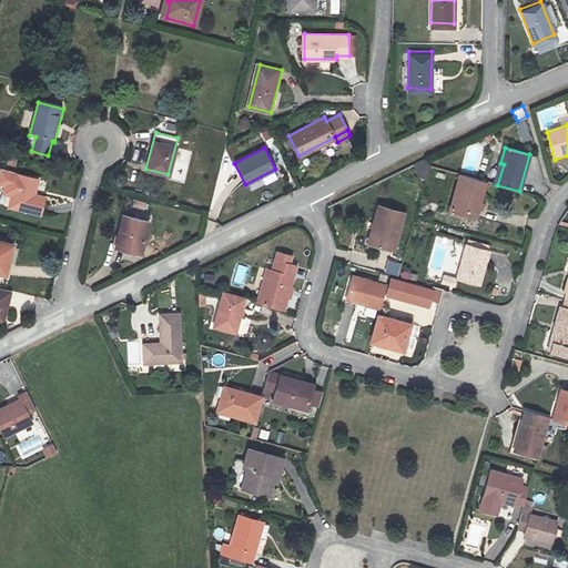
[(495,184),(497,185),(504,164),(500,163),(495,184)]
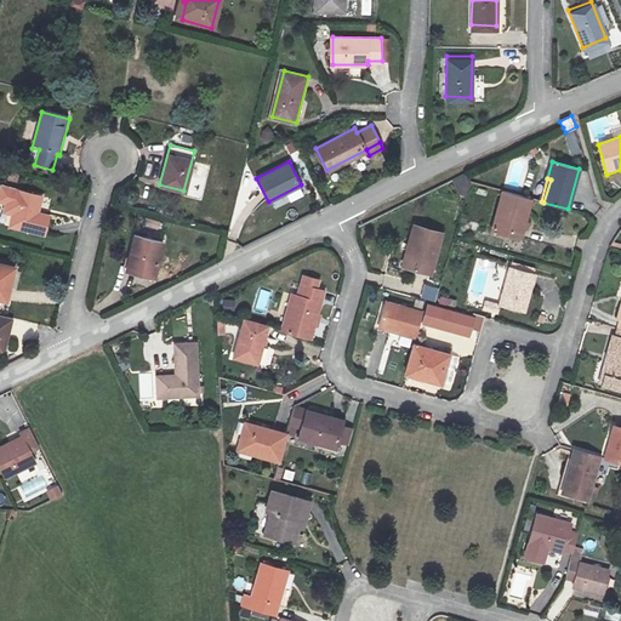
[(39,197),(0,184),(0,205),(1,206),(0,211),(0,214),(10,217),(7,226),(43,234),(47,216),(34,212),(39,197)]
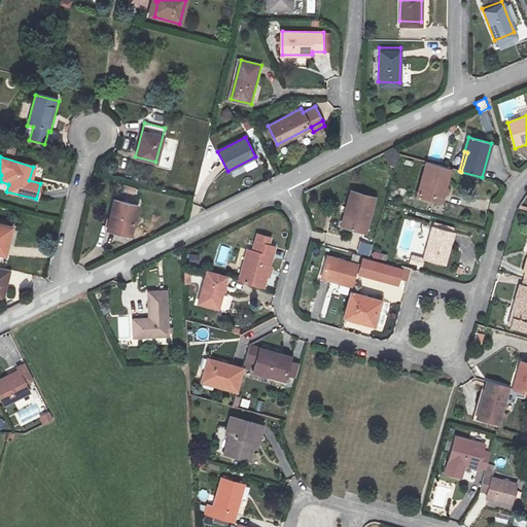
[(441,202),(451,169),(426,162),(417,195),(441,202)]
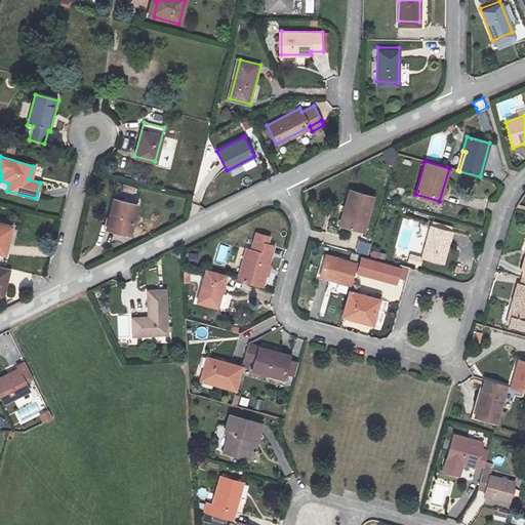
[(169,168),(162,166),(158,176),(166,178),(169,168)]
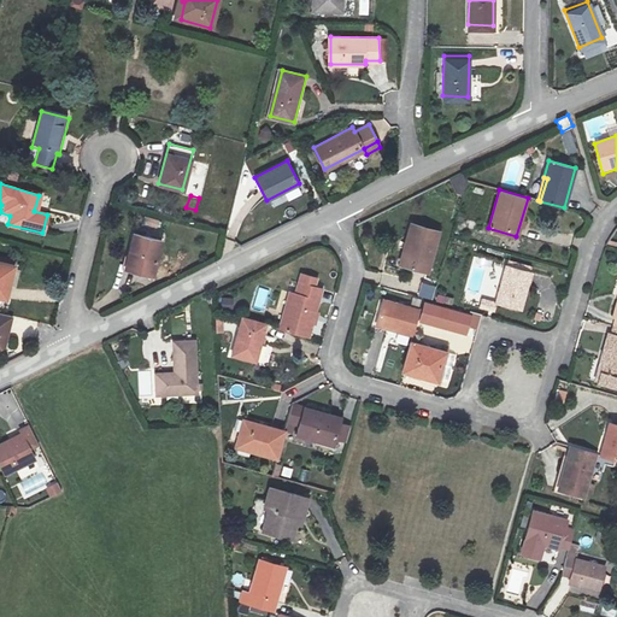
[(159,219),(146,216),(144,223),(157,228),(159,219)]
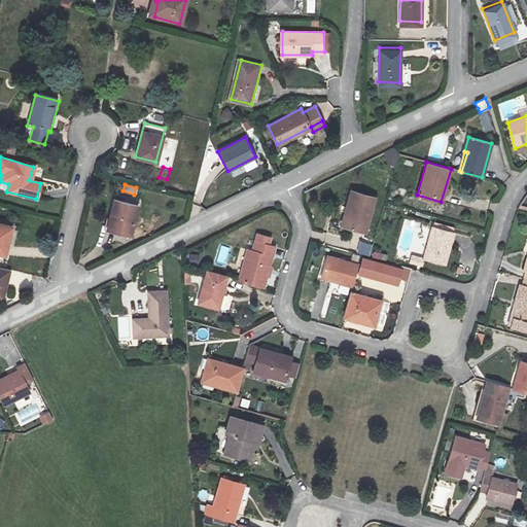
[(366,230),(376,196),(353,189),(344,223),(366,230)]
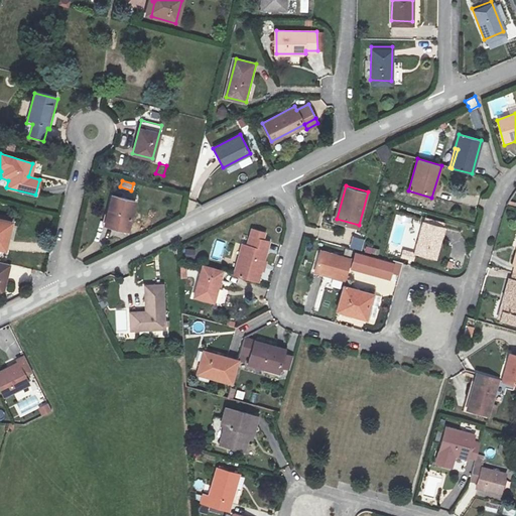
[(136,202),(114,196),(106,222),(120,225),(119,227),(128,230),(136,202)]
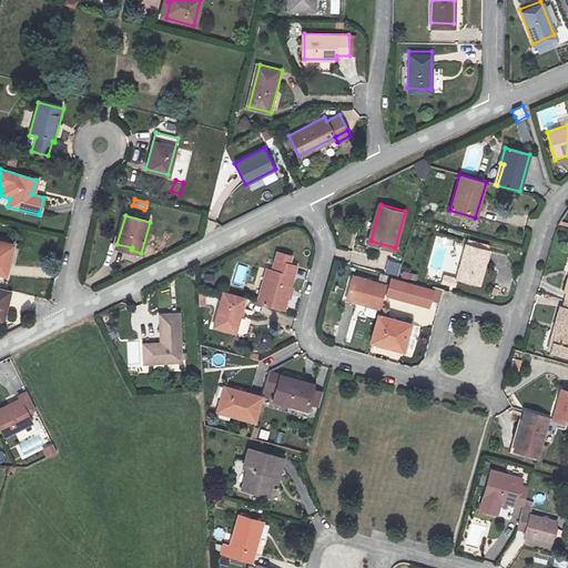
[(13,245),(0,242),(0,274),(4,276),(13,245)]
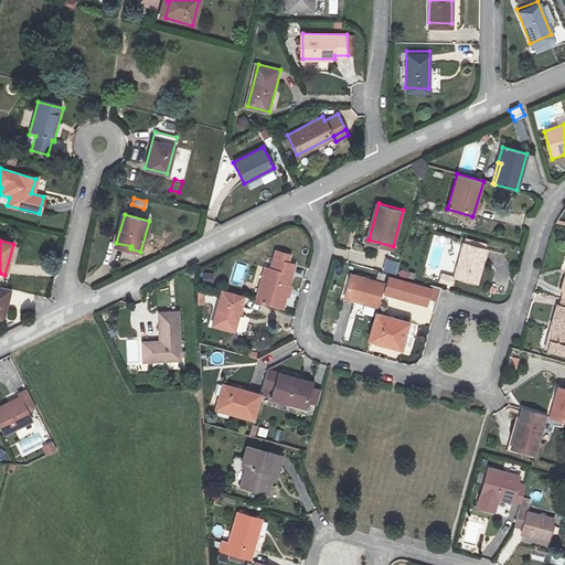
[(456,275),(477,281),(487,248),(466,242),(456,275)]
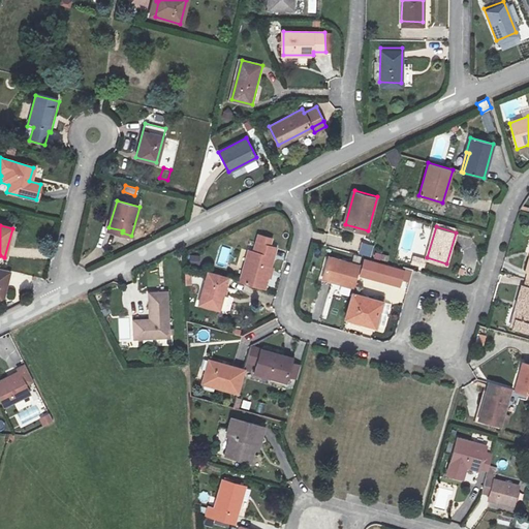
[(249,250),(241,281),(265,288),(276,247),(255,242),(252,251),(249,250)]
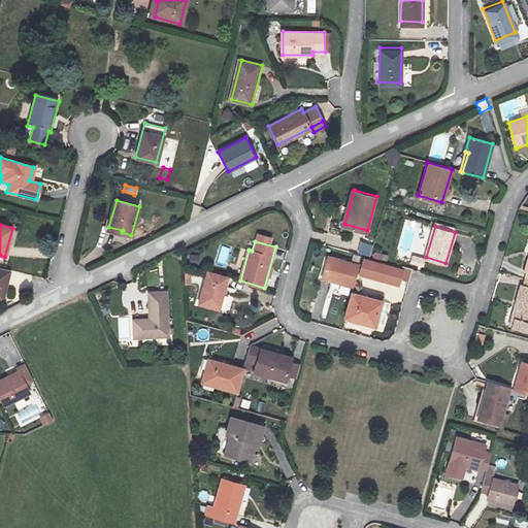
[(223,245),(218,261),(226,264),(231,248),(223,245)]
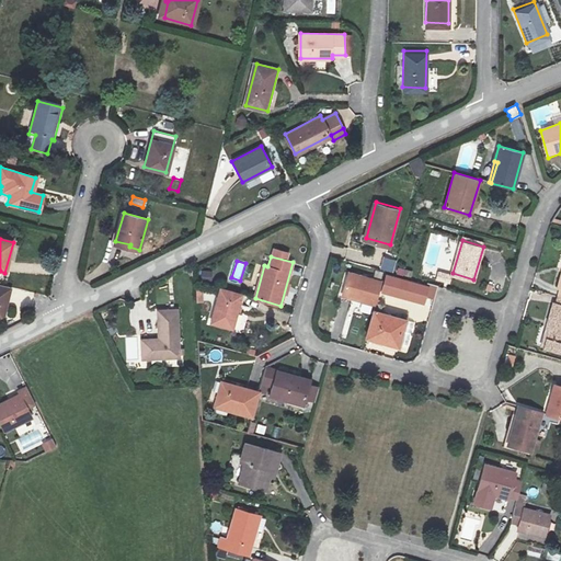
[(453,273),(437,268),(435,277),(449,283),(453,273)]
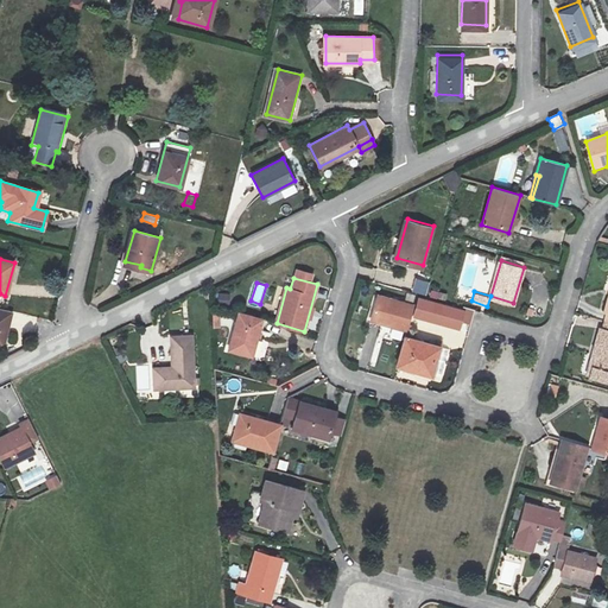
[(372,318),(409,329),(416,304),(379,293),(372,318)]
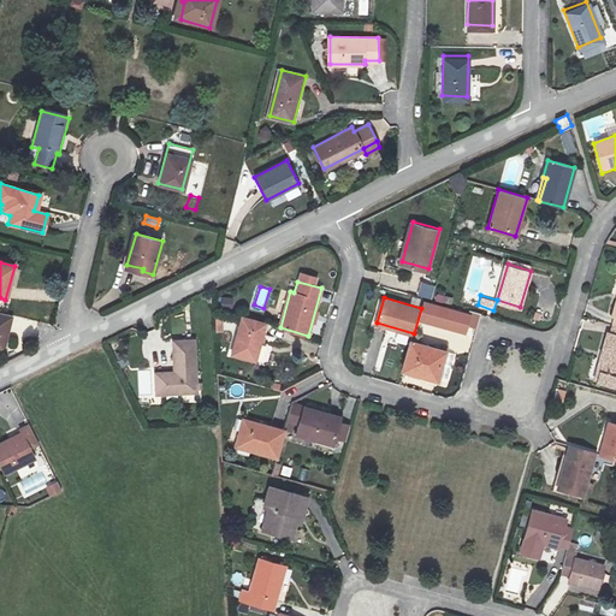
[(477,327),(480,315),(469,312),(469,314),(425,303),(420,321),(466,332),(467,325),(477,327)]
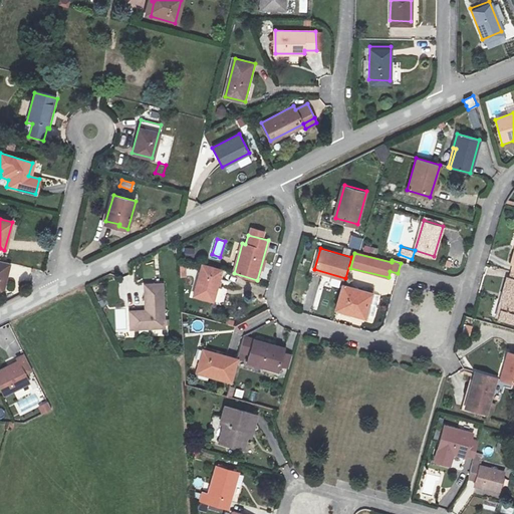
[(13,264),(0,260),(0,291),(7,289),(13,264)]
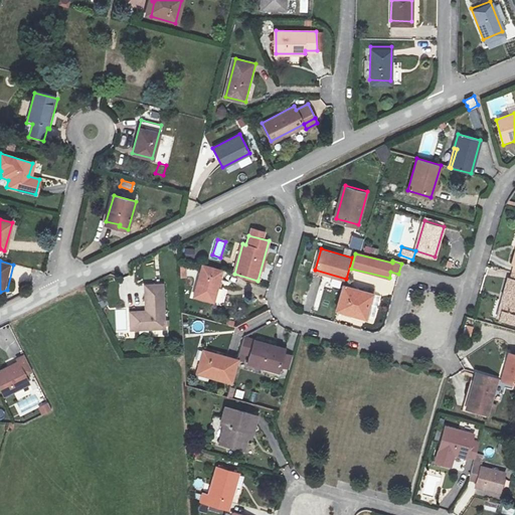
[(214,302),(222,271),(202,266),(195,297),(214,302)]
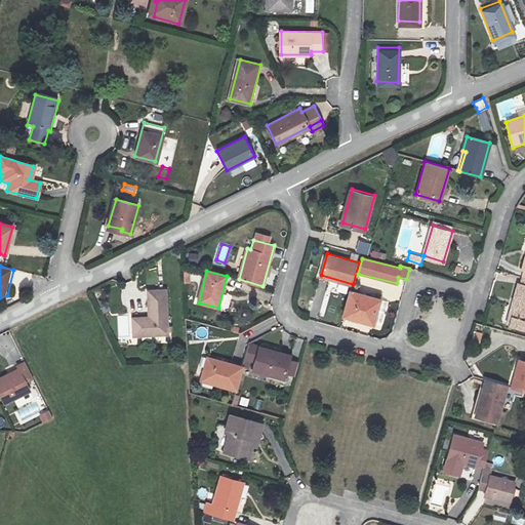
[(524,285),(522,285),(517,300),(515,299),(510,316),(524,319),(524,285)]
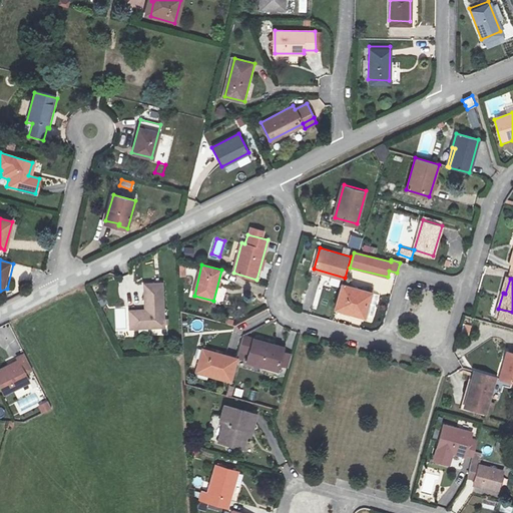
[(343,284),(337,308),(365,316),(372,292),(343,284)]
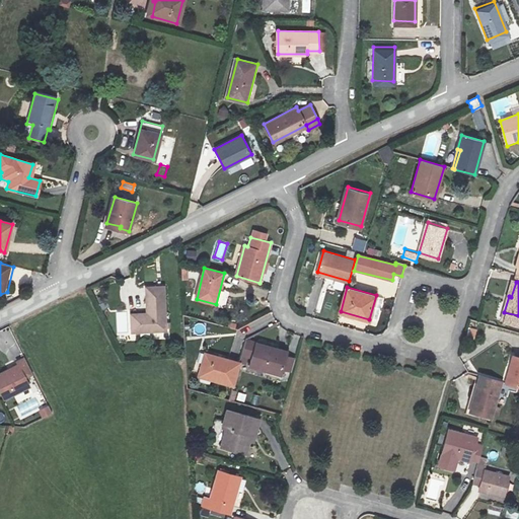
[(147,289),(149,315),(132,316),(133,334),(168,332),(165,288),(147,289)]
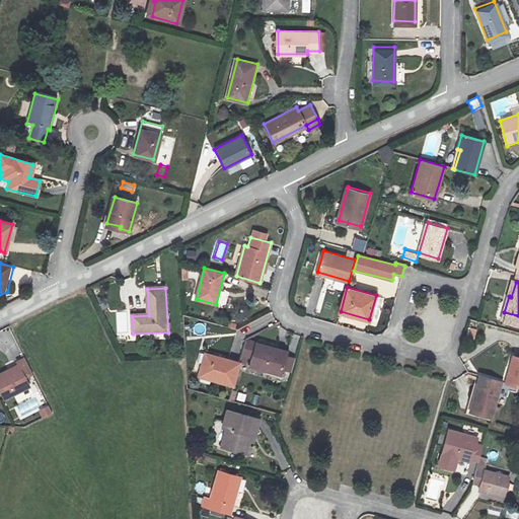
[(308,297),(312,305),(319,302),(315,294),(308,297)]
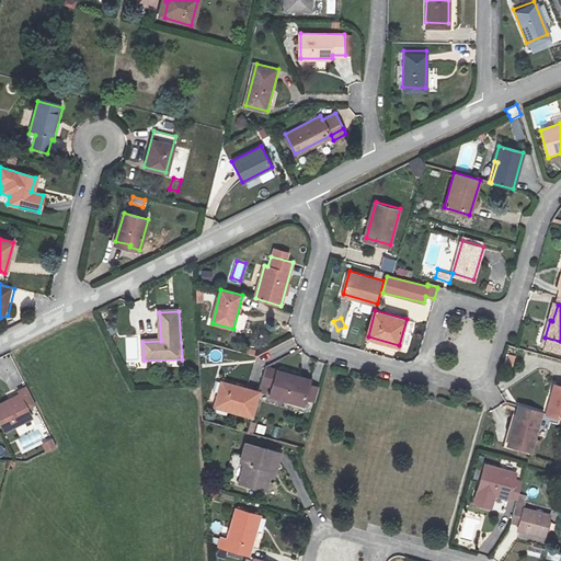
[(267,368),(261,392),(289,400),(290,397),(306,401),(311,379),(267,368)]
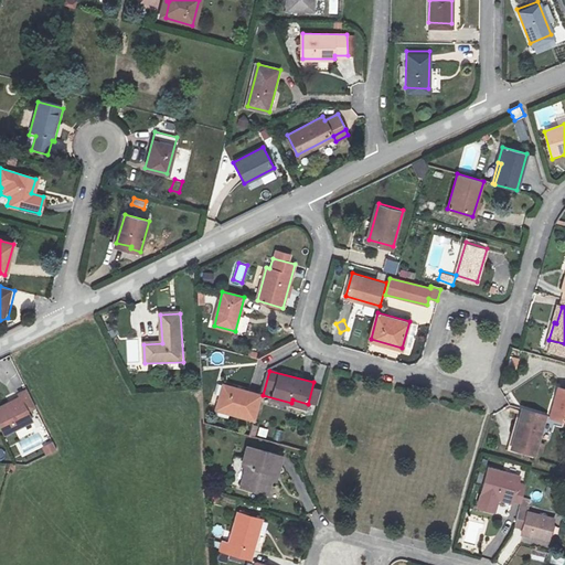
[(256,418),(263,395),(224,384),(220,401),(240,406),(237,413),(256,418)]
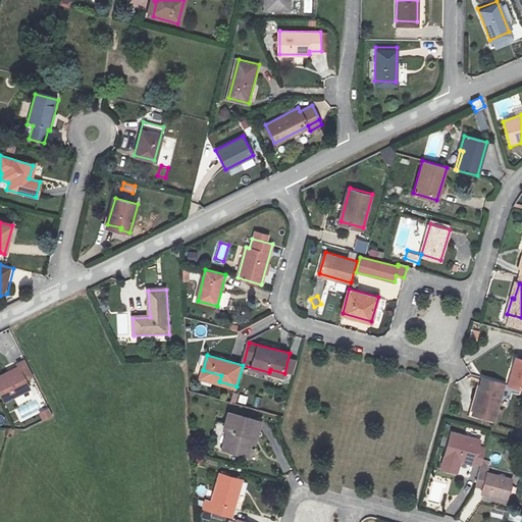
[(521,358),(518,358),(510,384),(521,387),(521,358)]
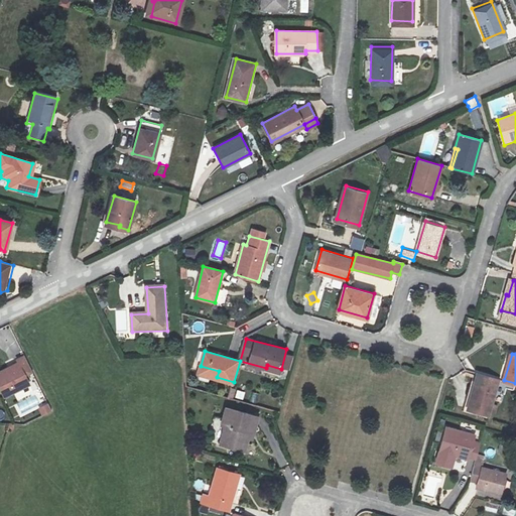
[(34,373),(26,357),(19,360),(20,363),(0,372),(0,386),(5,397),(23,388),(22,386),(30,382),(26,376),(34,373)]
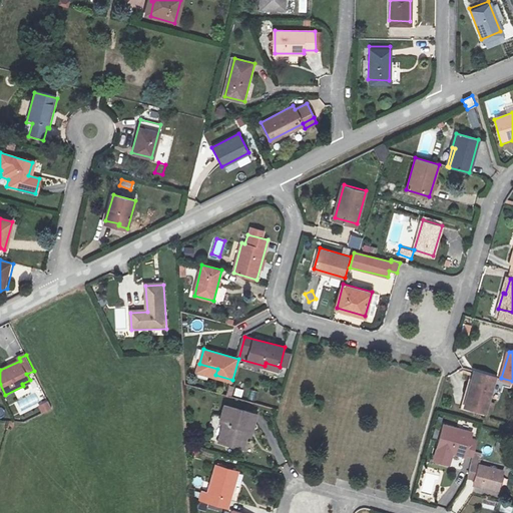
[(217,369),(199,364),(197,370),(215,375),(217,369)]
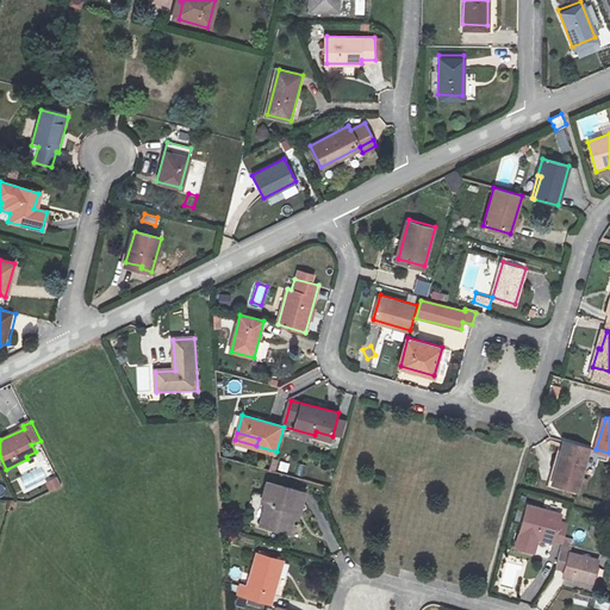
[(592,448),(566,440),(554,483),(580,490),(592,448)]
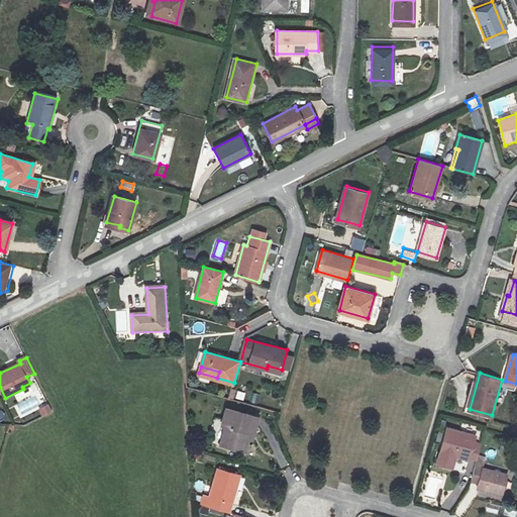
[(14,394),(17,400),(34,394),(32,388),(14,394)]
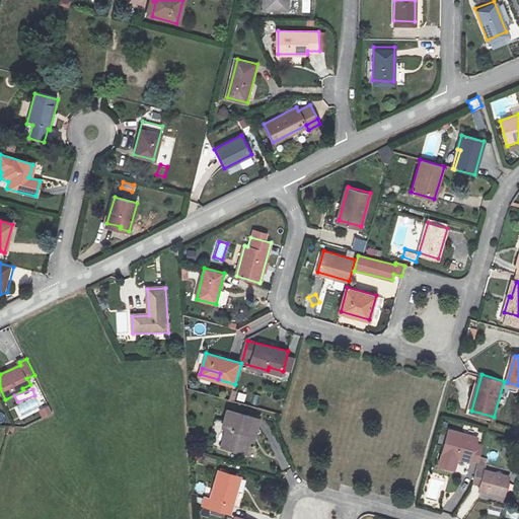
[(43,419),(53,414),(49,404),(39,410),(43,419)]
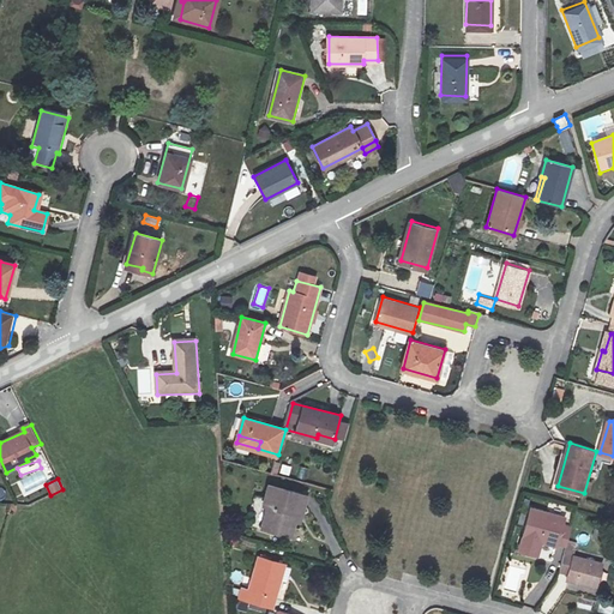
[(298,513),(301,515),(307,494),(270,485),(264,504),(269,506),(262,527),(292,535),(295,521),(298,513)]
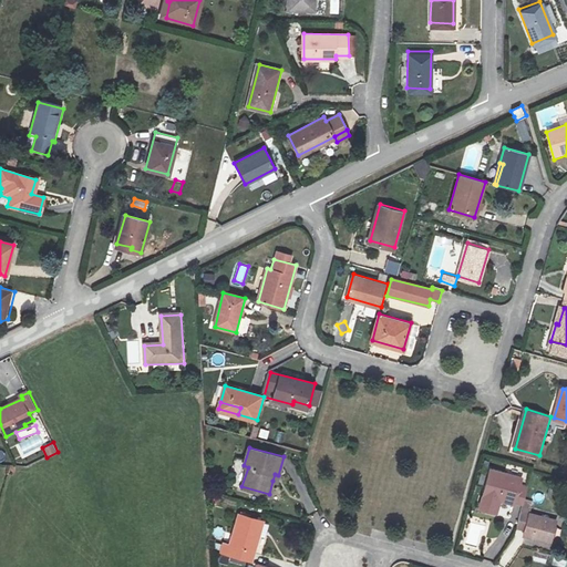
[(524,503),(526,497),(529,486),(519,483),(522,476),(492,468),(481,506),(498,512),(502,500),(515,503),(515,501),(524,503)]
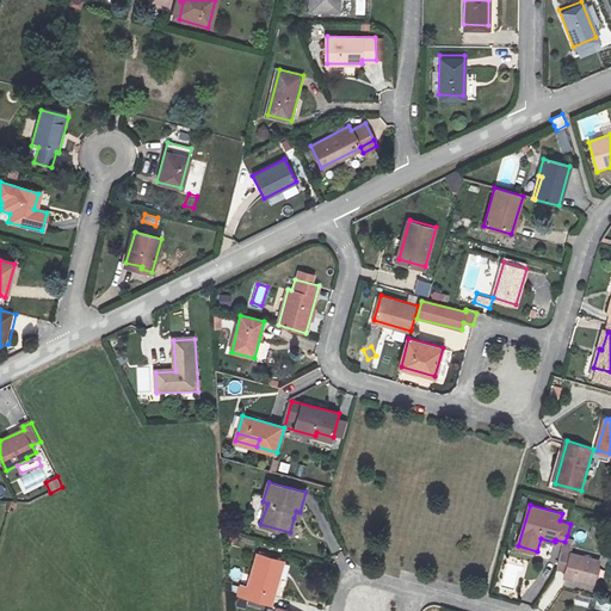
[(575,539),(567,536),(565,542),(563,549),(572,551),(575,539)]
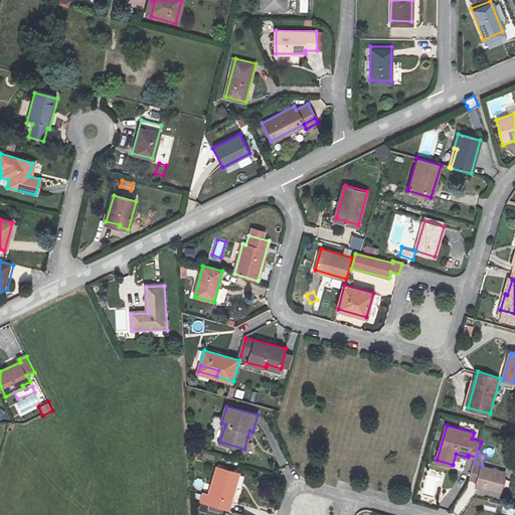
[(506,472),(482,465),(475,463),(469,483),(500,493),(506,472)]
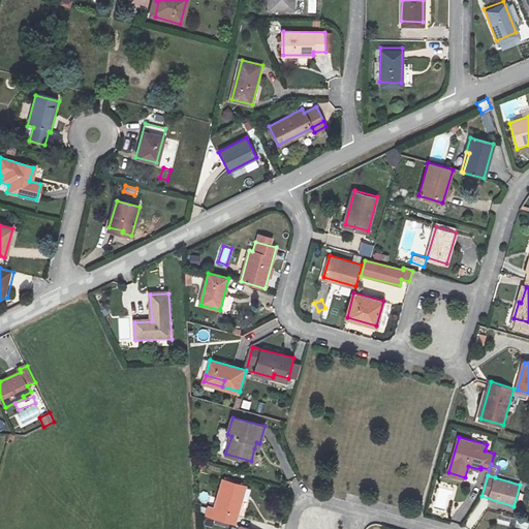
[(214,517),(237,523),(247,485),(225,478),(214,517)]
